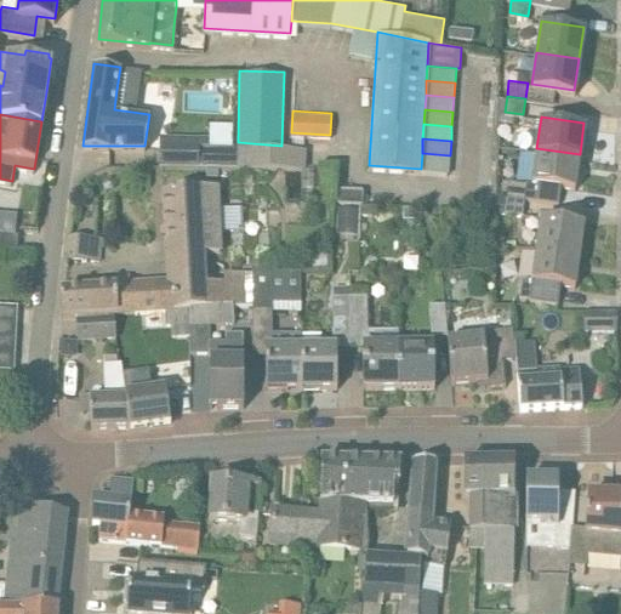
[(160,142),(160,163),(238,164),(238,142),(160,142)]
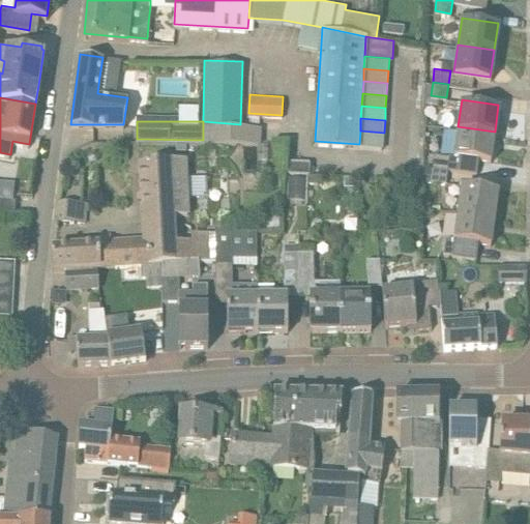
[(262,124),(240,124),(203,121),(203,140),(203,141),(261,142),(262,124)]
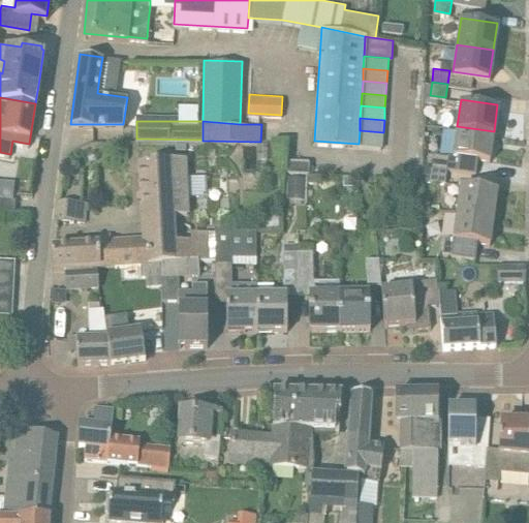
[(453,153),(490,159),(494,131),(457,126),(453,153)]
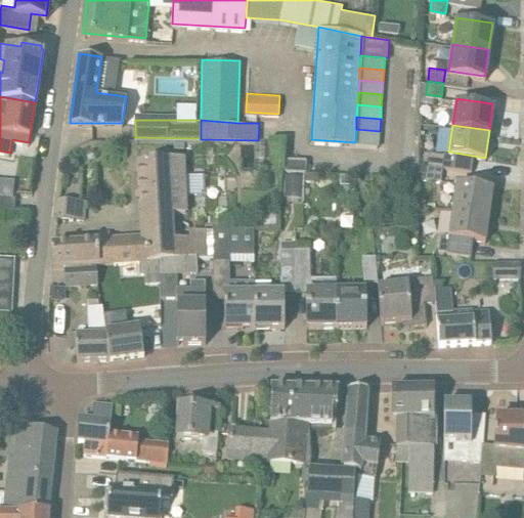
[(355,142),(379,144),(380,131),(356,129),(355,142)]
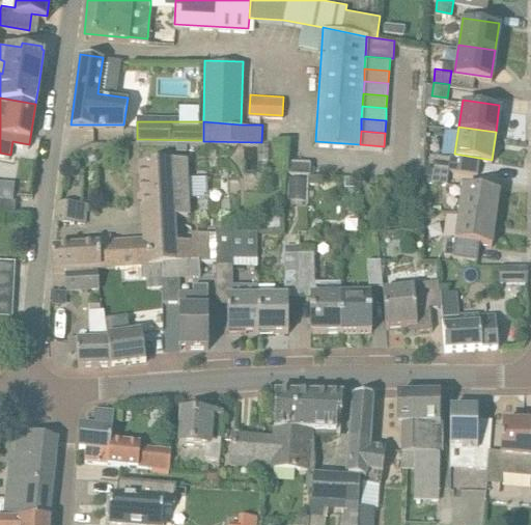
[(434,153),(431,165),(448,167),(450,155),(434,153)]
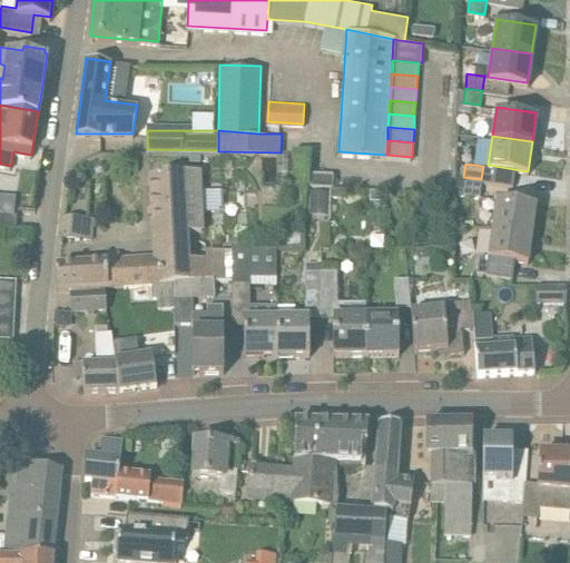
[(174,280),(214,277),(231,275),(231,246),(205,248),(205,256),(189,257),(188,229),(202,229),(199,169),(149,170),(151,211),(154,211),(157,258),(158,258),(160,282),(174,280)]
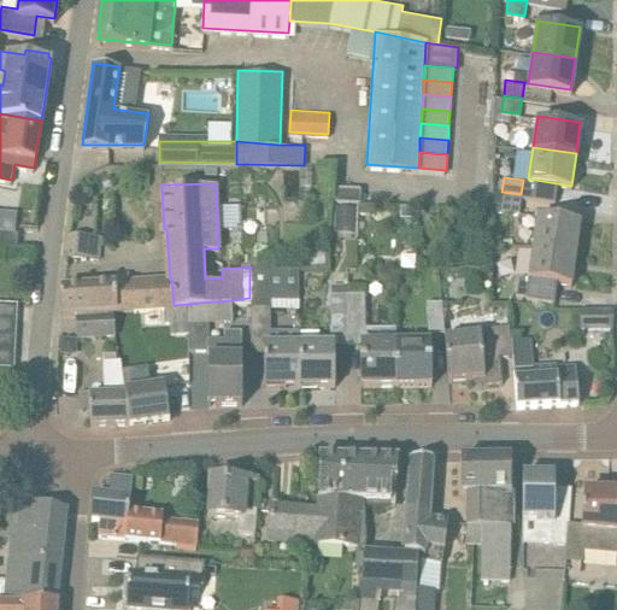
[(501,192),(500,207),(519,210),(521,194),(501,192)]
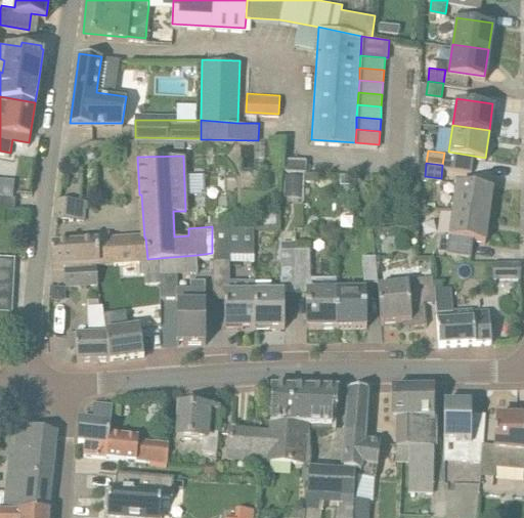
[(301,193),(303,173),(286,172),(284,192),(301,193)]
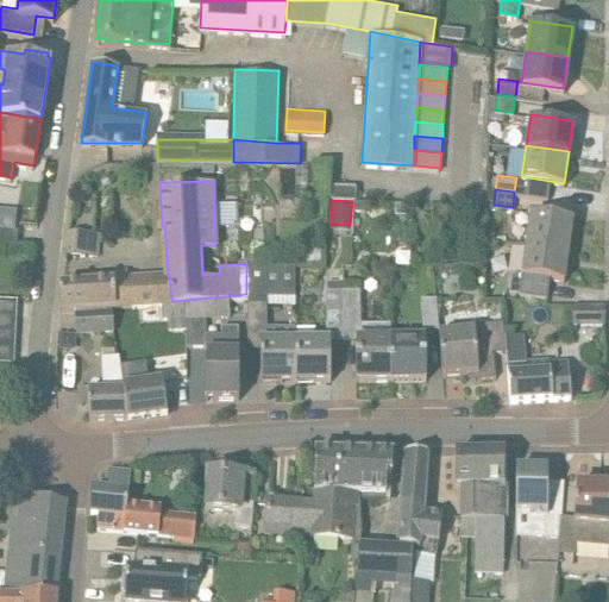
[(526,242),(567,248),(572,217),(529,211),(526,242)]
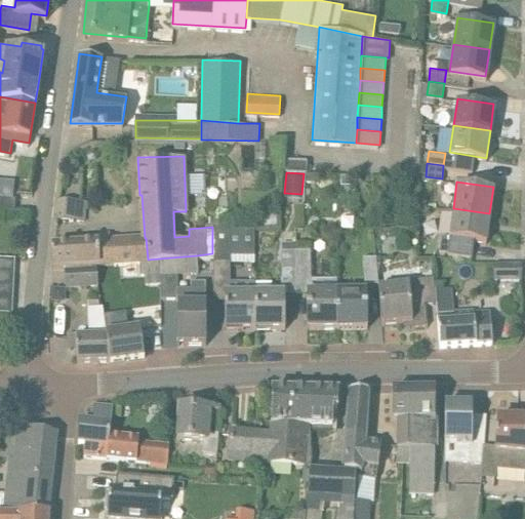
[(0,193),(0,205),(14,207),(15,194),(0,193)]
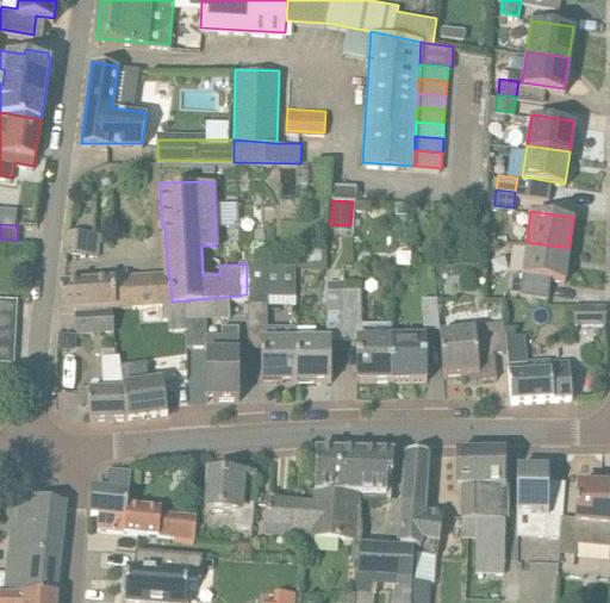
[(68,228),(64,250),(98,254),(100,231),(68,228)]
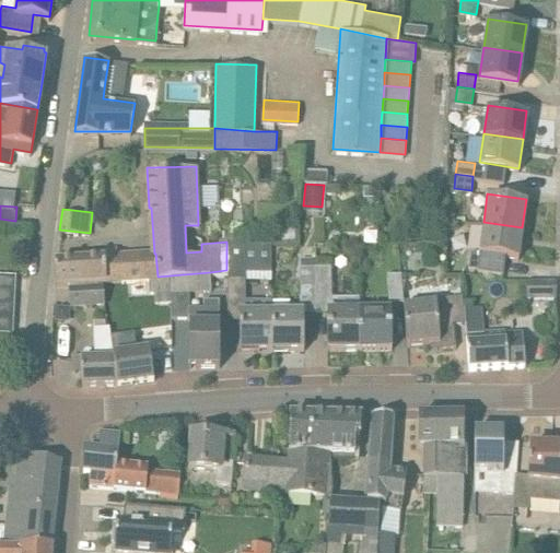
[(479,250),(518,256),(522,227),(483,222),(479,250)]
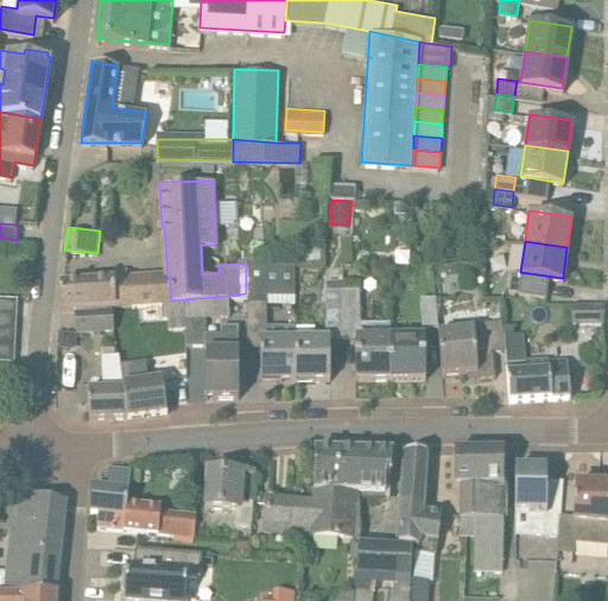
[(293,261),(247,261),(246,293),(247,298),(265,301),(265,292),(293,291),(293,261)]
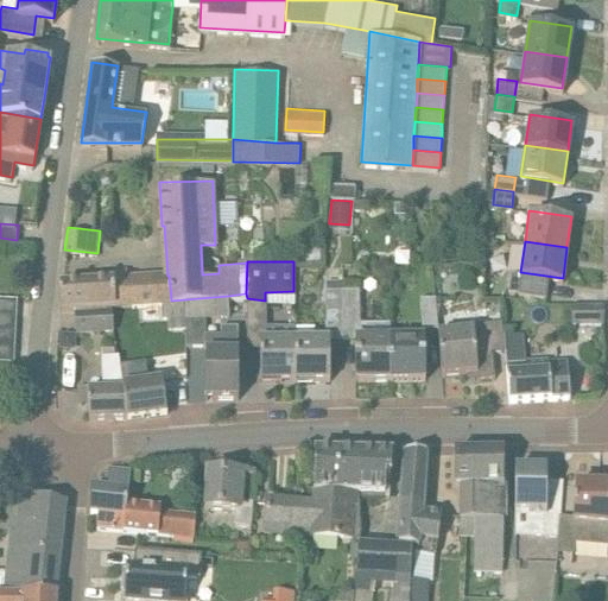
[(61,282),(59,305),(132,302),(132,303),(162,302),(171,301),(169,276),(168,276),(62,282),(61,282)]
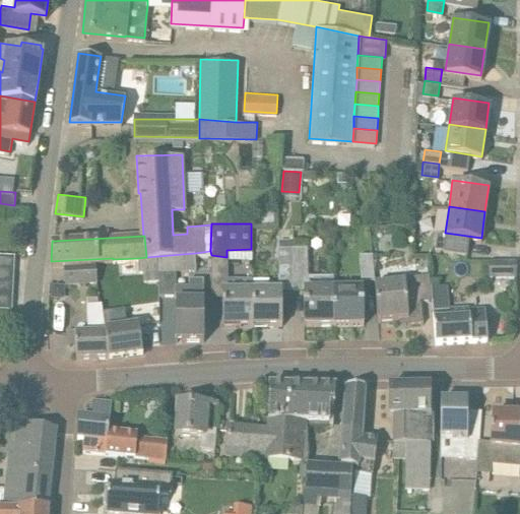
[(252,285),(252,322),(282,322),(281,280),(293,280),(293,245),(278,245),(278,285),(252,285)]
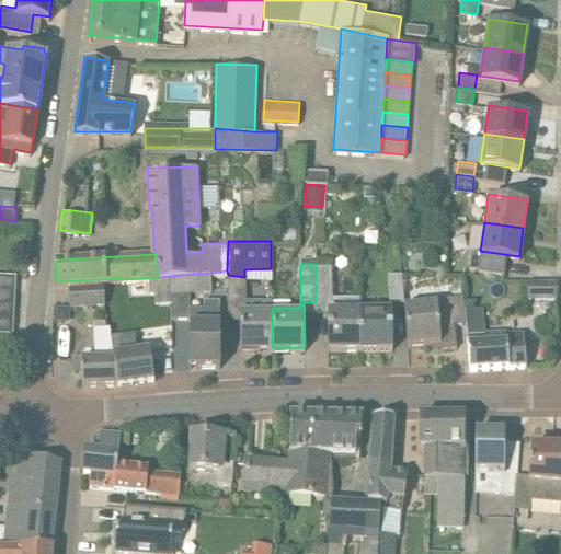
[(316,264),(316,302),(328,302),(328,347),(359,347),(359,306),(361,306),(361,293),(332,293),(332,264),(316,264)]
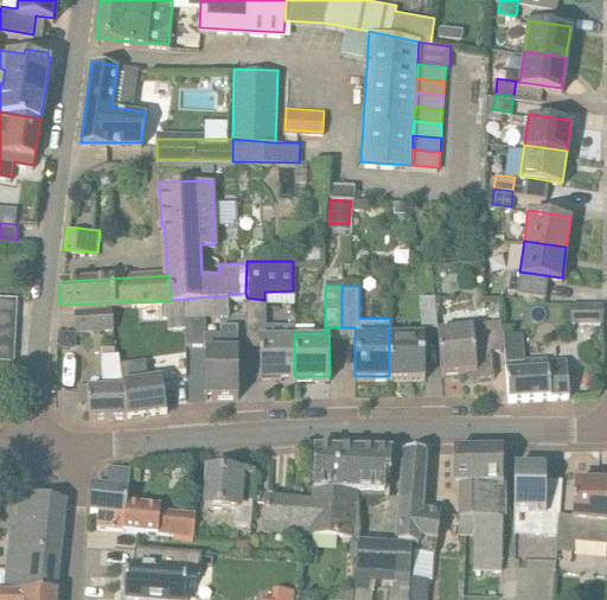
[(0,293),(0,308),(17,311),(17,294),(0,293)]
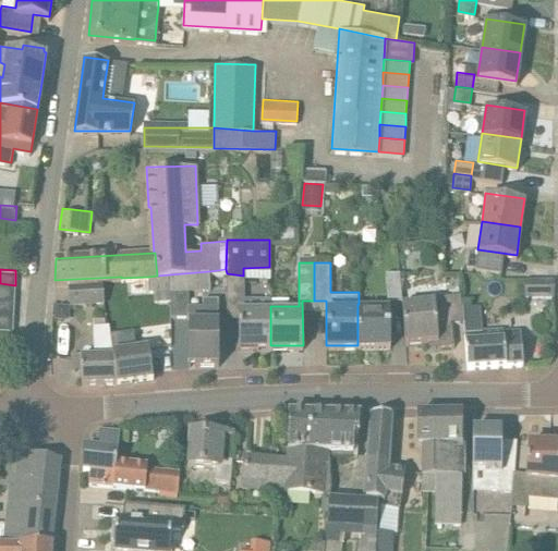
[(400,269),(386,270),(388,300),(402,298),(400,269)]
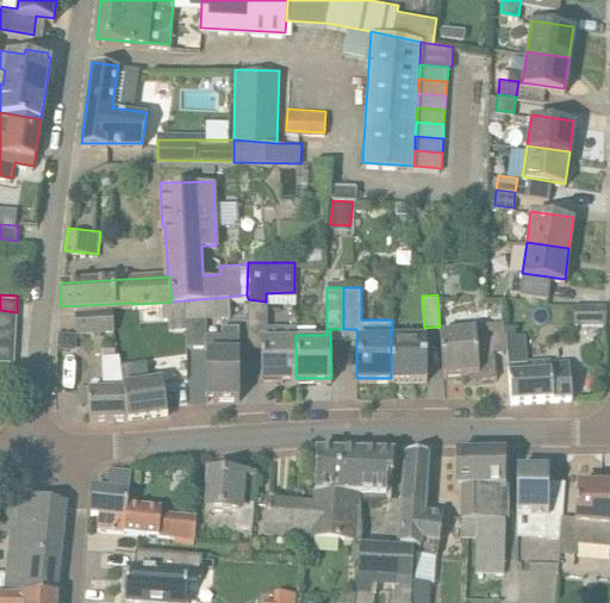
[(206,397),(240,397),(238,323),(222,324),(222,334),(207,334),(207,315),(230,314),(229,297),(186,300),(186,324),(187,343),(205,343),(206,397)]
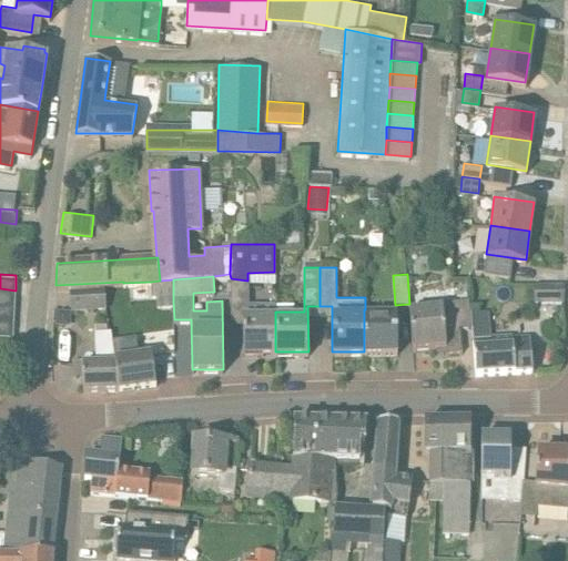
[(249,312),(247,281),(231,278),(231,322),(243,322),(243,353),(275,352),(275,312),(249,312)]
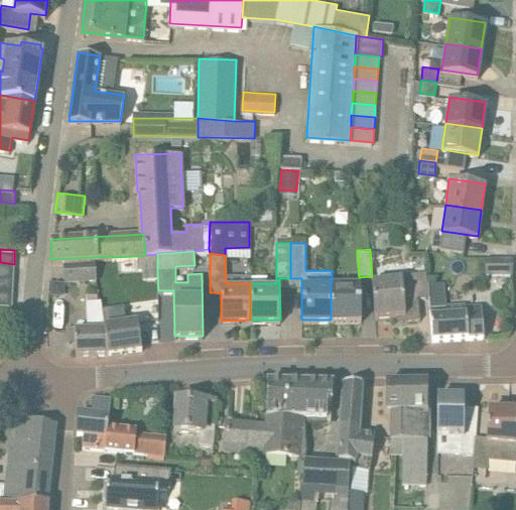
[(157,254),(145,255),(137,256),(138,267),(143,267),(144,275),(157,274),(157,254)]
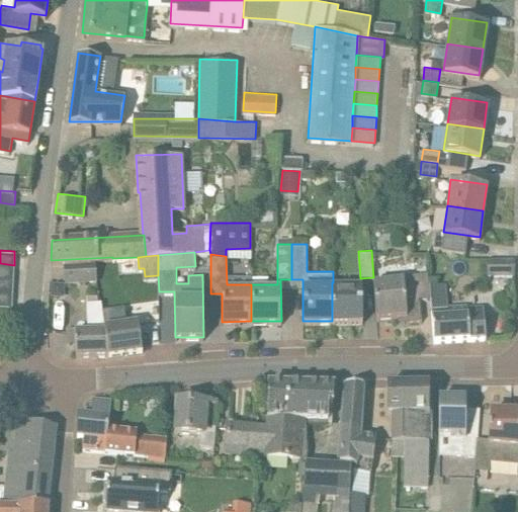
[(513,272),(513,257),(488,256),(487,272),(513,272)]
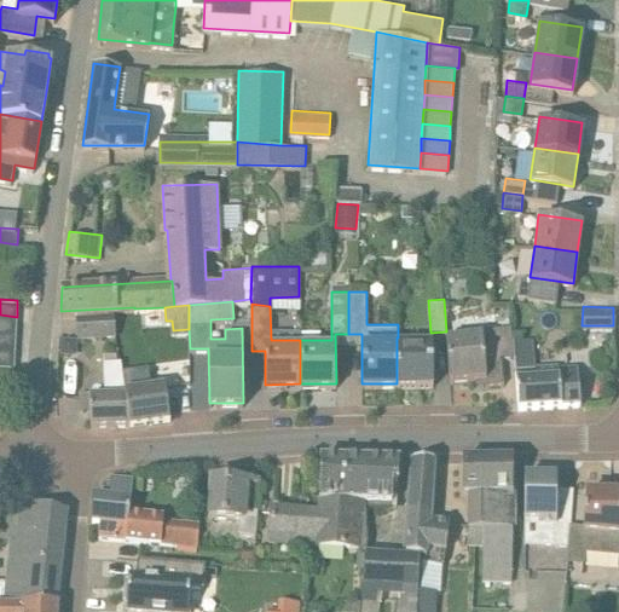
[(76,316),(77,333),(77,334),(116,332),(115,313),(76,316)]
